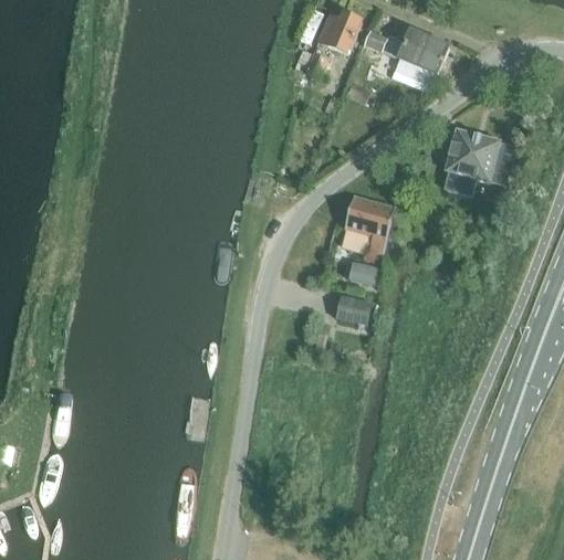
[(337,16),(329,12),(316,41),(346,53),(362,18),(341,9),(337,16)]
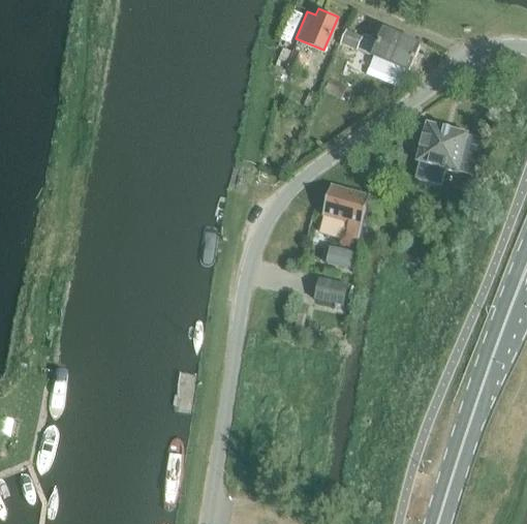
[(339,39),(355,48),(357,44),(362,33),(344,26),(339,39)]
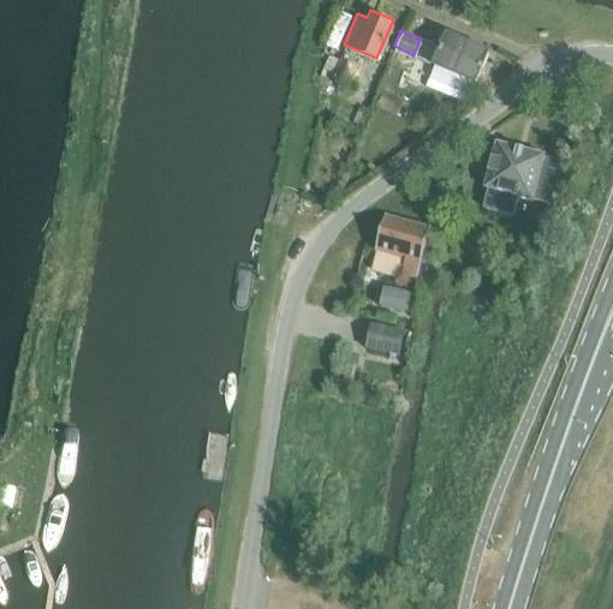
[(487,48),(445,31),(438,49),(423,43),(420,54),(434,60),(433,63),(474,79),(487,48)]
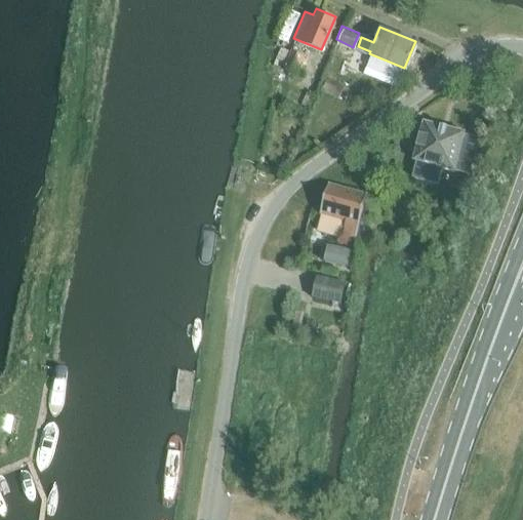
[(303,53),(289,47),(280,44),(274,63),(294,71),(303,53)]
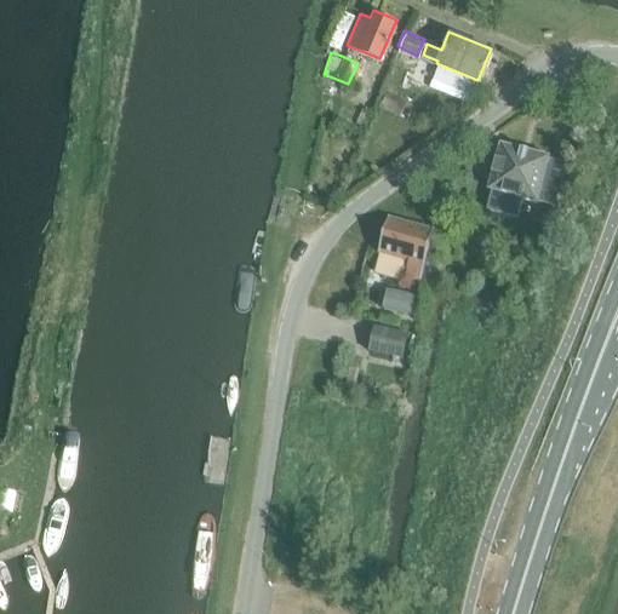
[(384,89),(377,103),(399,112),(405,97),(384,89)]
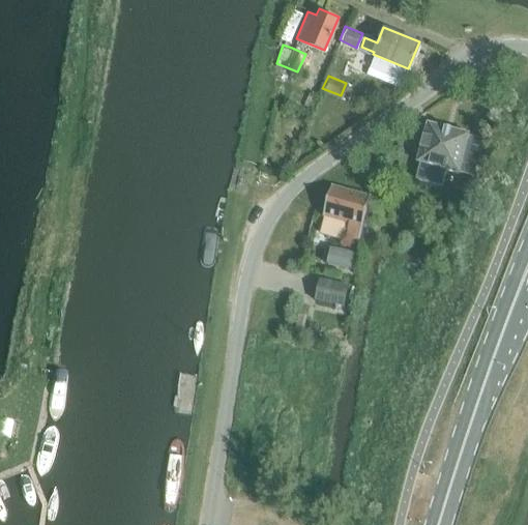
[(309,89),(303,101),(312,105),(317,93),(309,89)]
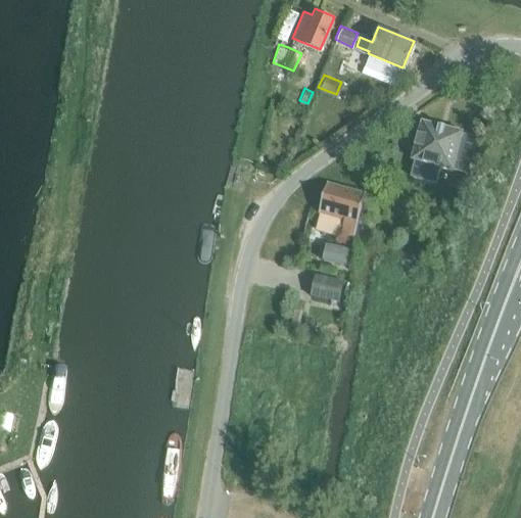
[(451,166),(467,170),(476,134),(460,130),(461,129),(421,119),(411,156),(414,156),(410,173),(434,179),(438,163),(451,167),(451,166)]
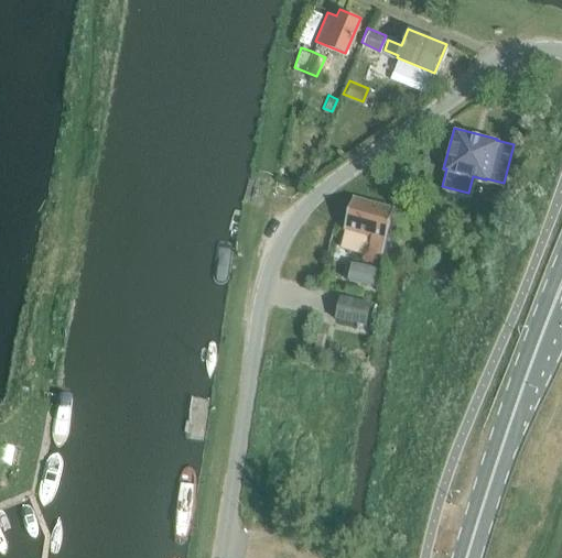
[(369,233),(365,247),(380,251),(384,237),(388,225),(392,206),(385,204),(352,194),(343,225),(342,226),(369,233)]
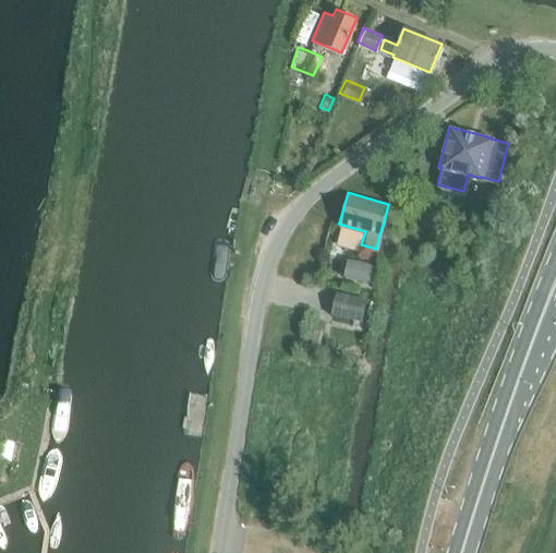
[(384,223),(379,235),(390,238),(394,226),(384,223)]
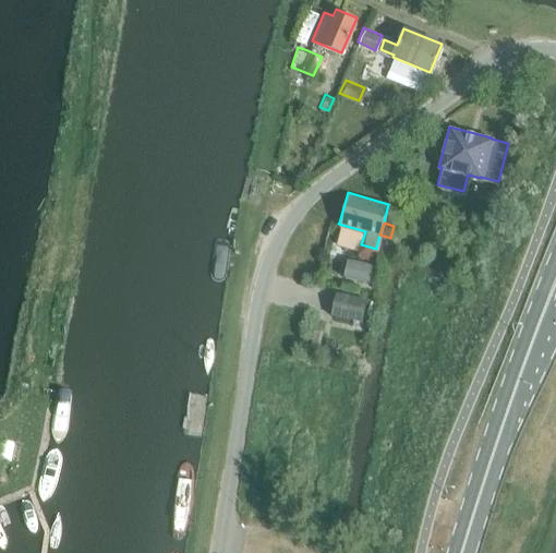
[(343,275),(367,280),(371,264),(347,260),(343,275)]
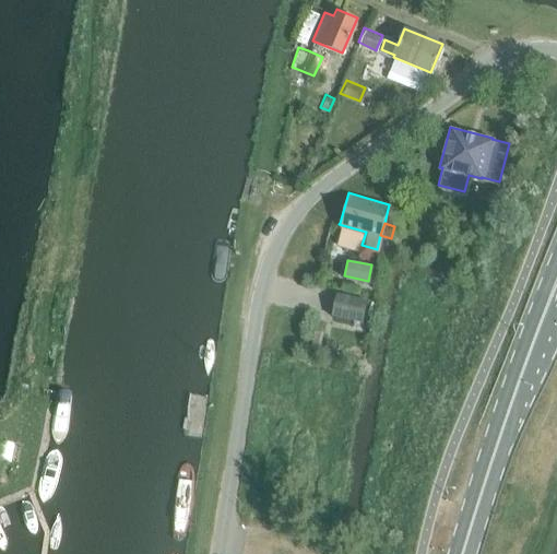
[(332,311),(360,318),(365,298),(338,292),(332,311)]
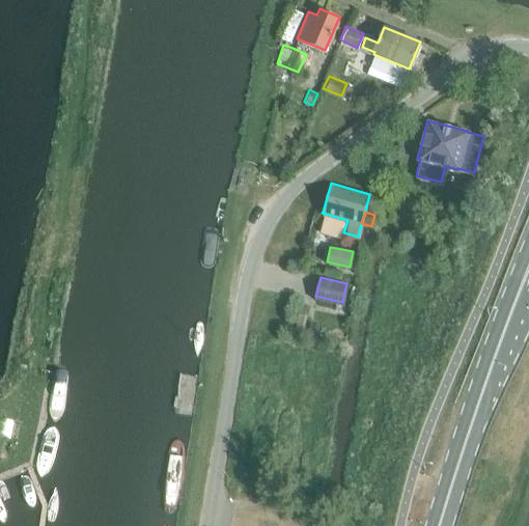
All buildings are outlined.
